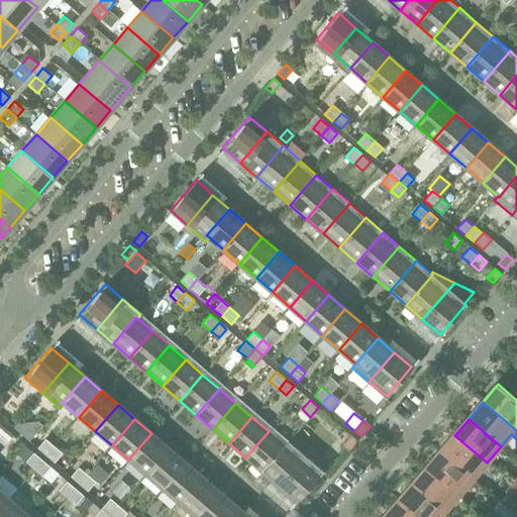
[(269,431),(245,457),(263,472),(285,445),(284,445),(269,431)]
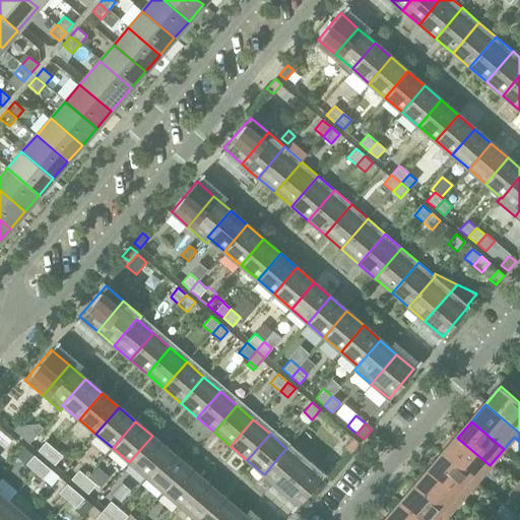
[(169,450),(152,436),(129,462),(145,476),(169,450)]
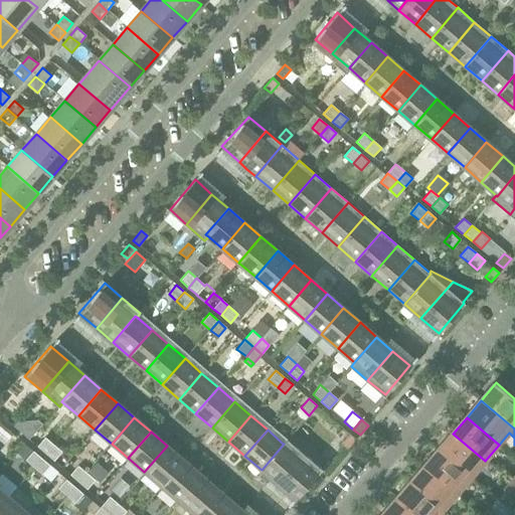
[(349,434),(342,443),(348,448),(356,439),(349,434)]
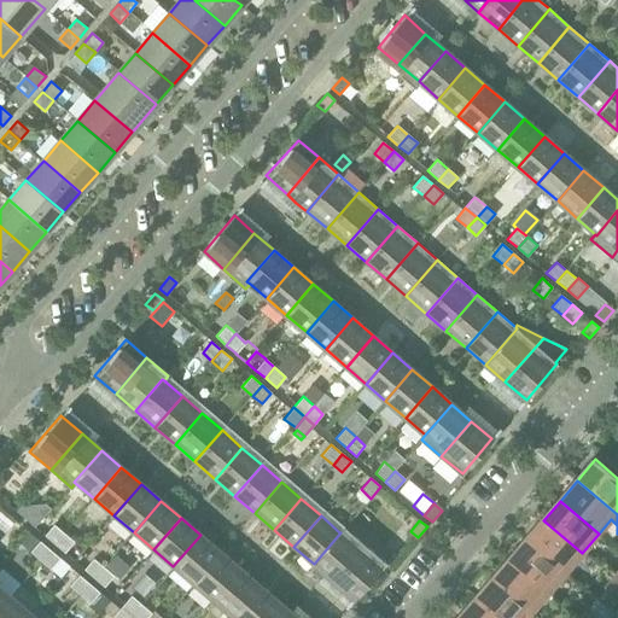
[(543,520),(526,540),(565,573),(582,553),(543,520)]
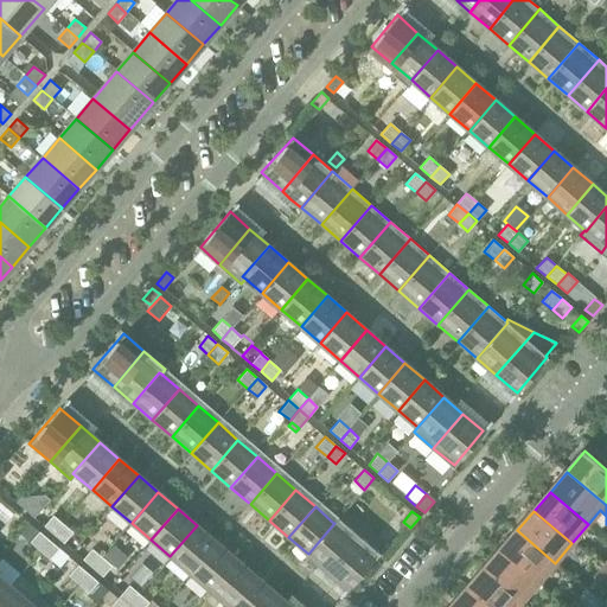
[(44,526),(53,535),(63,524),(53,515),(44,526)]
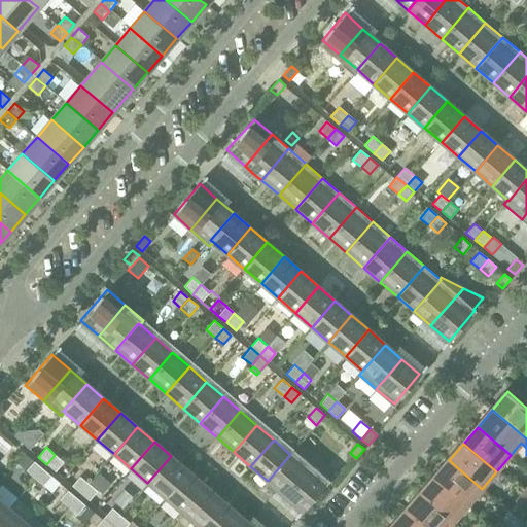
[(268,481),(284,496),(311,464),(293,450),(289,454),(290,454),(268,481)]
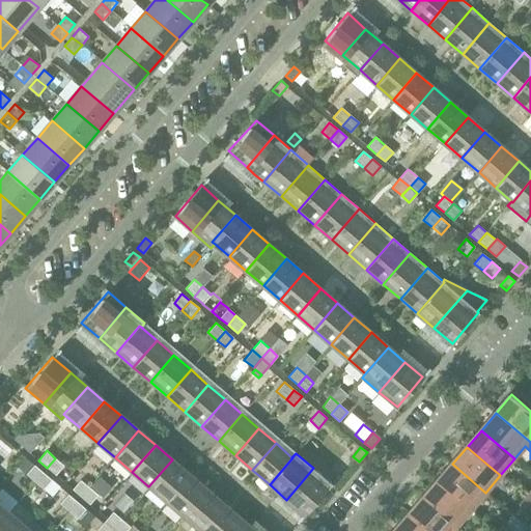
[(63,466),(55,458),(47,468),(55,475),(63,466)]
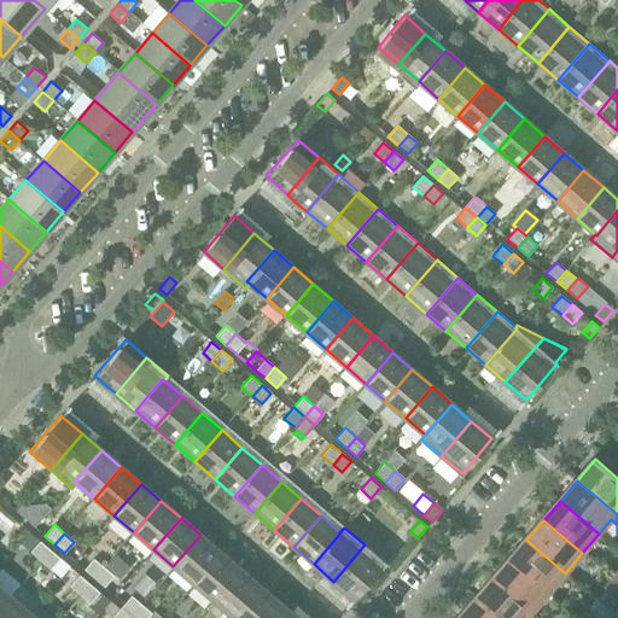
[(173,566),(193,584),(221,553),(200,535),(173,566)]
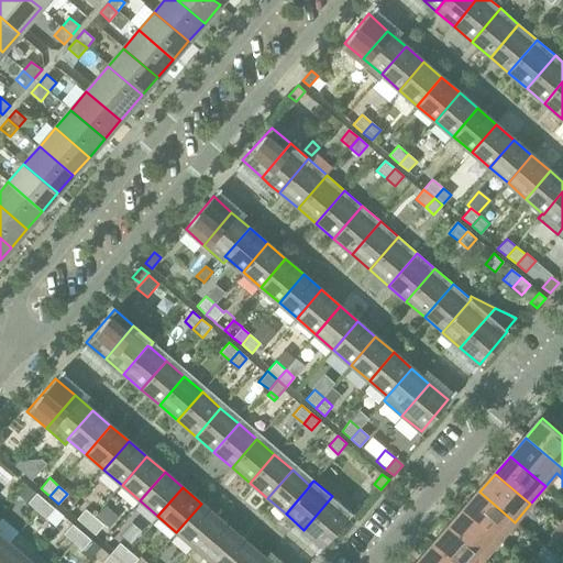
[(479,492),(464,510),(499,540),(515,522),(479,492)]
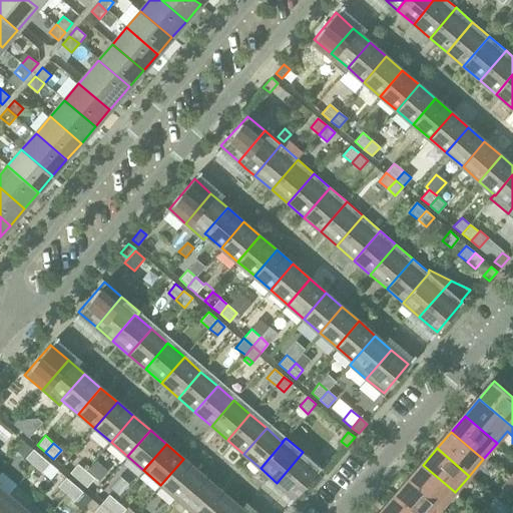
[(25,458),(36,468),(43,458),(33,449),(25,458)]
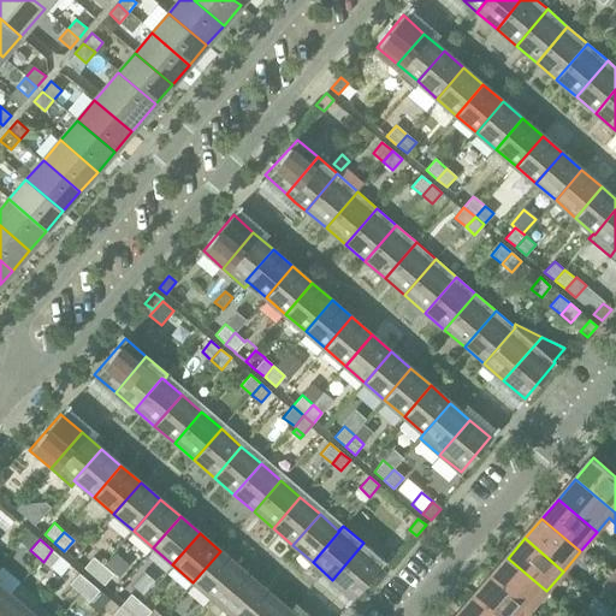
[(384,561),(363,543),(332,580),(353,597),(384,561)]
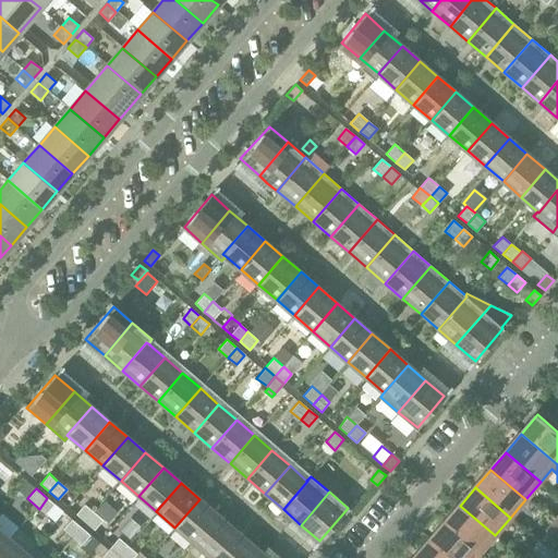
[(63,511),(55,505),(47,498),(39,509),(46,514),(55,521),(63,511)]
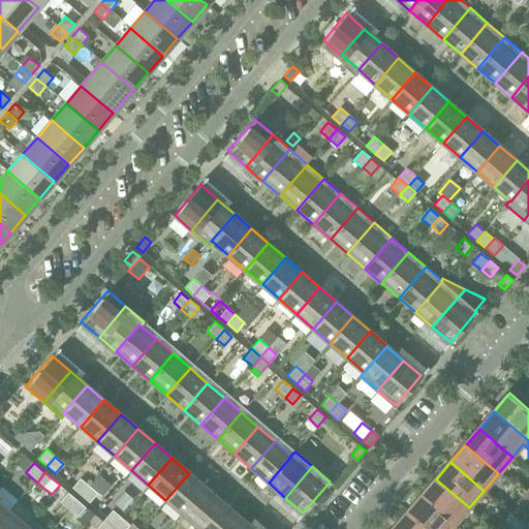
[(206,488),(189,473),(165,500),(183,515),(206,488)]
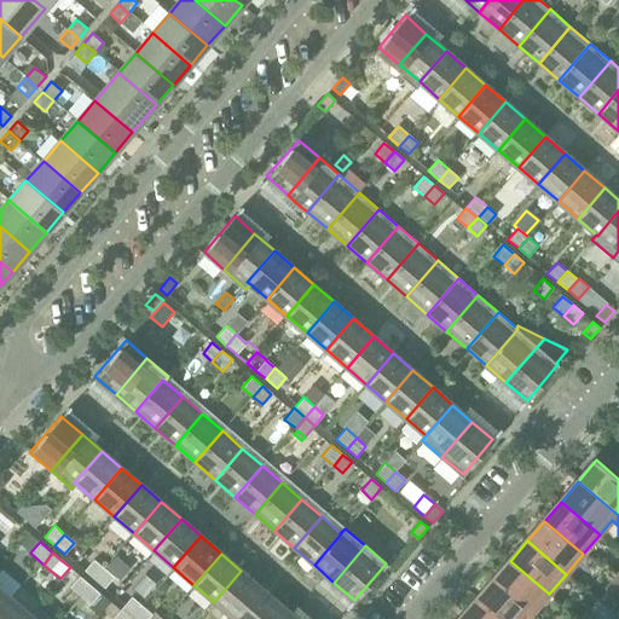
[(85,571),(94,579),(104,568),(93,560),(85,571)]
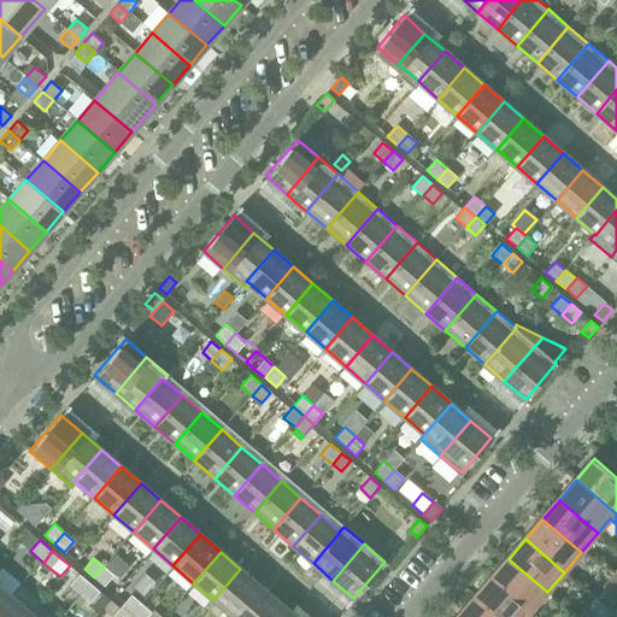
[(509,559),(491,579),(530,612),(547,592),(509,559)]
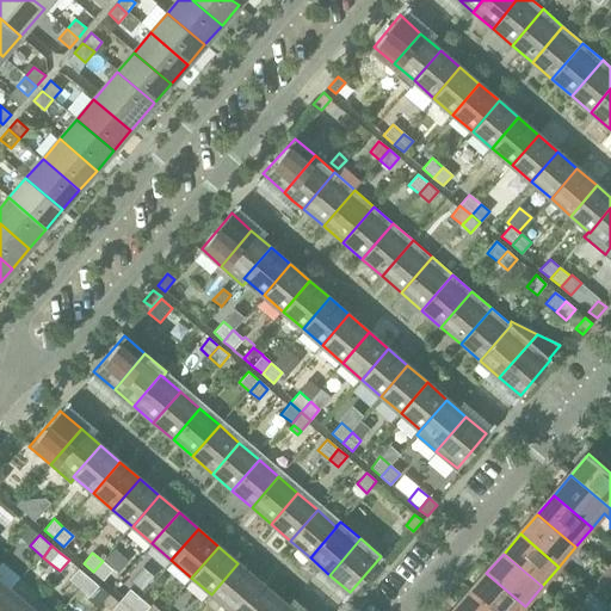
[(112,569),(103,561),(93,572),(103,580),(112,569)]
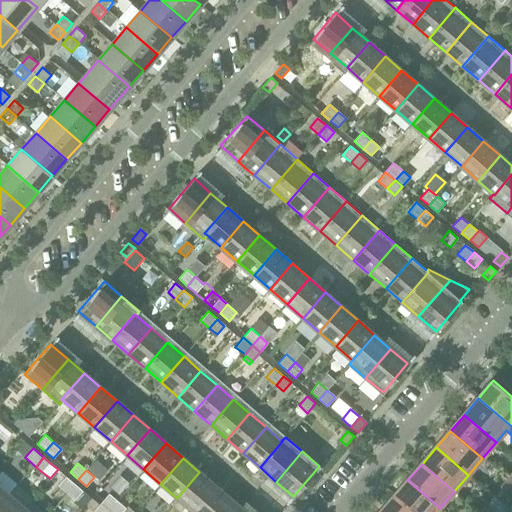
[(177,498),(193,511),(216,486),(199,472),(177,498)]
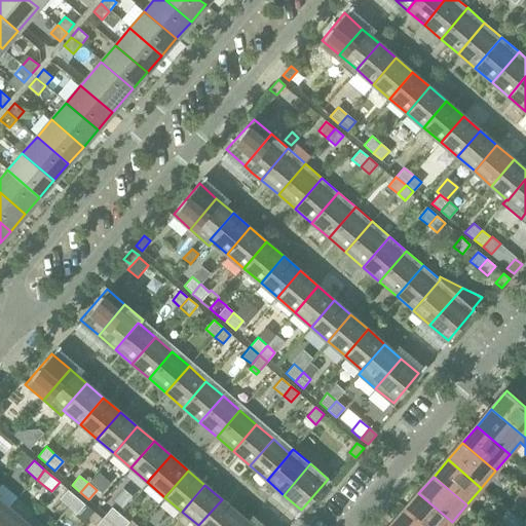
[(60,499),(69,508),(77,498),(68,490),(60,499)]
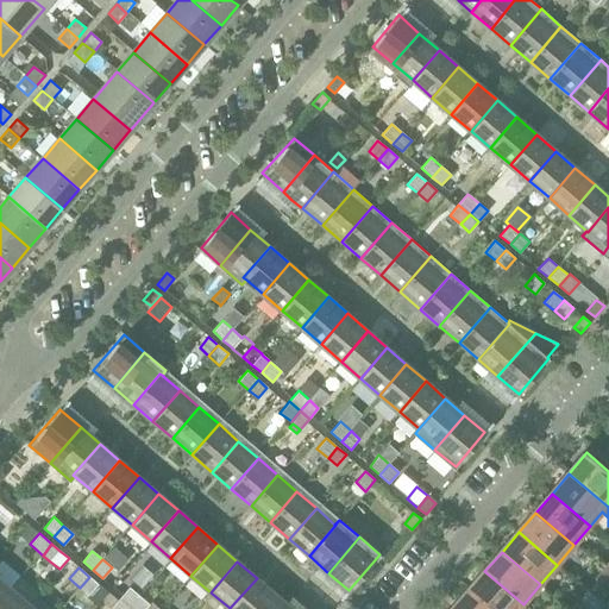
[(602,585),(608,576),(608,575),(602,570),(595,579),(602,585)]
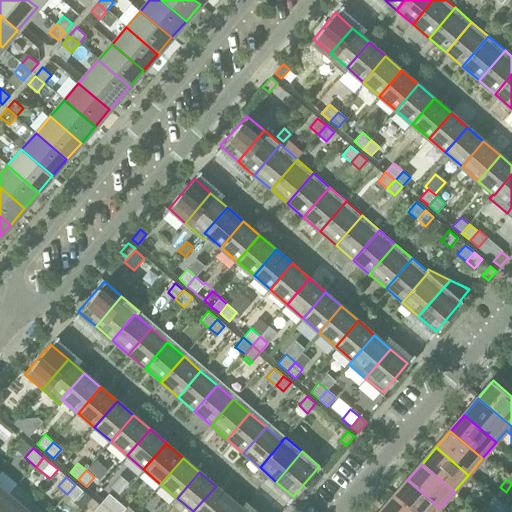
[(412,511),(435,511),(440,508),(407,480),(394,496),(412,511)]
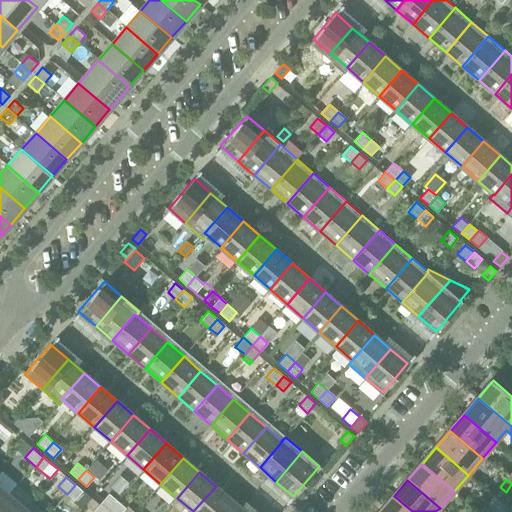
[(0,503),(9,493),(0,485),(0,503)]
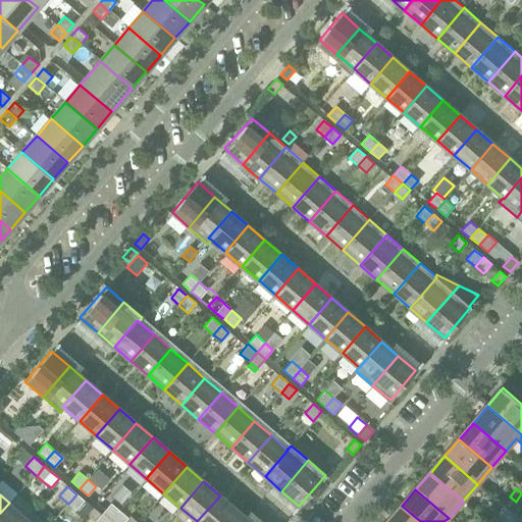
[(84,501),(76,494),(68,504),(75,510),(84,501)]
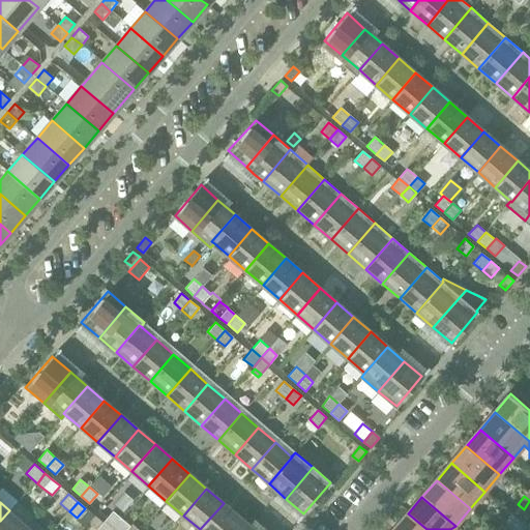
[(229,529),(240,518),(224,503),(200,529),(229,529)]
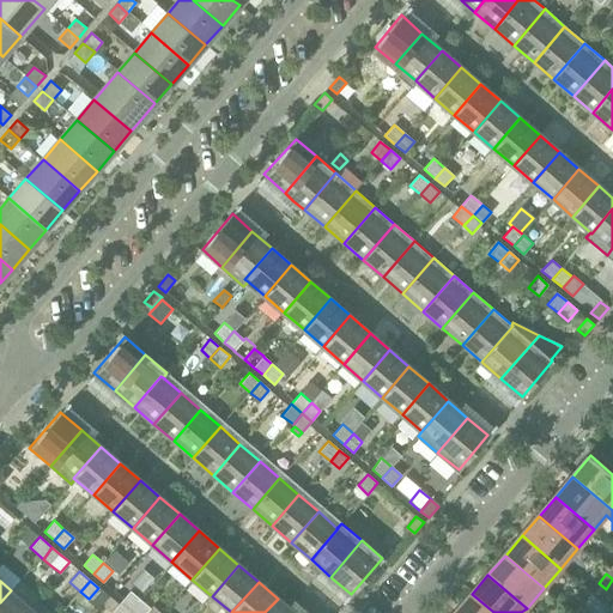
[(0,602),(0,612),(25,612),(30,608),(11,590),(0,602)]
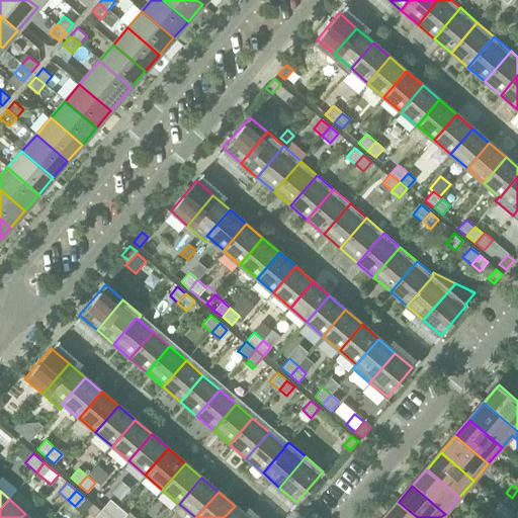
[(102,509),(110,516),(118,507),(110,499),(102,509)]
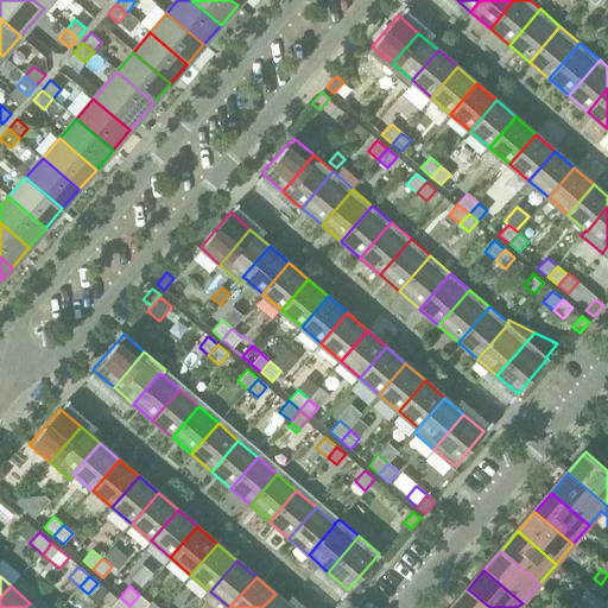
[(489,607),(468,589),(451,607),(489,607)]
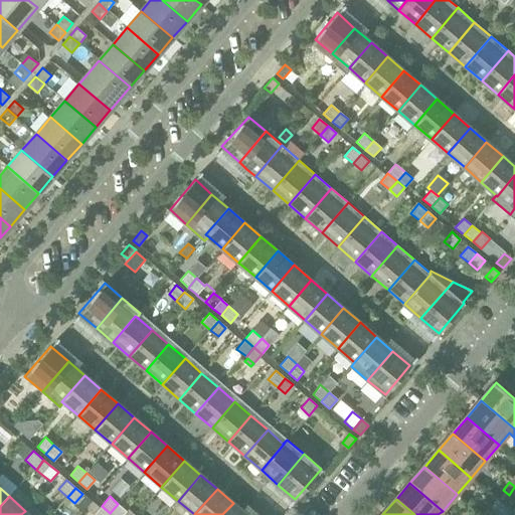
[(247,514),(233,503),(222,514),(247,514)]
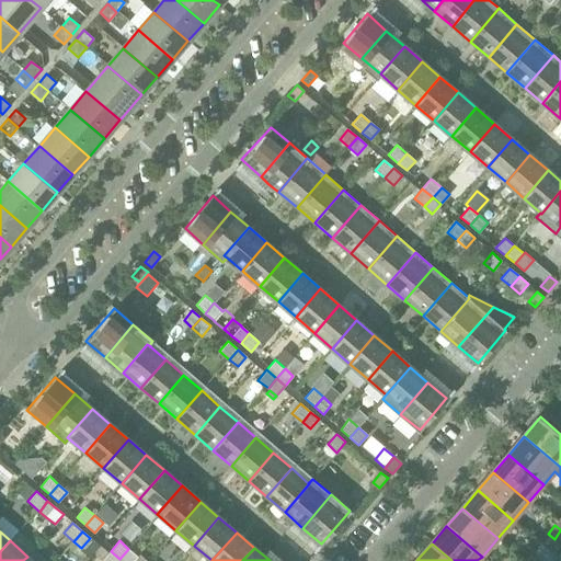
[(128,549),(119,559),(122,560),(133,560),(137,557),(128,549)]
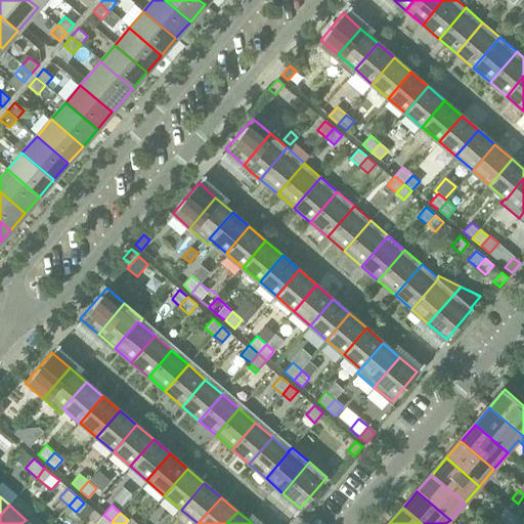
[(94,523),(110,523),(112,522),(103,515),(95,523),(94,523)]
